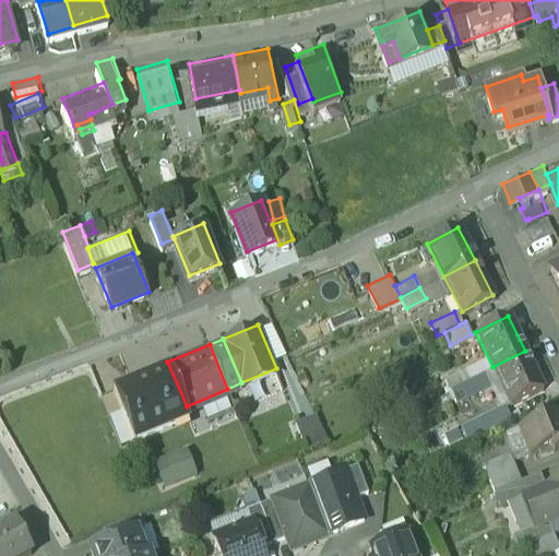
[(525,351),(492,367),(510,402),(543,386),(525,351)]
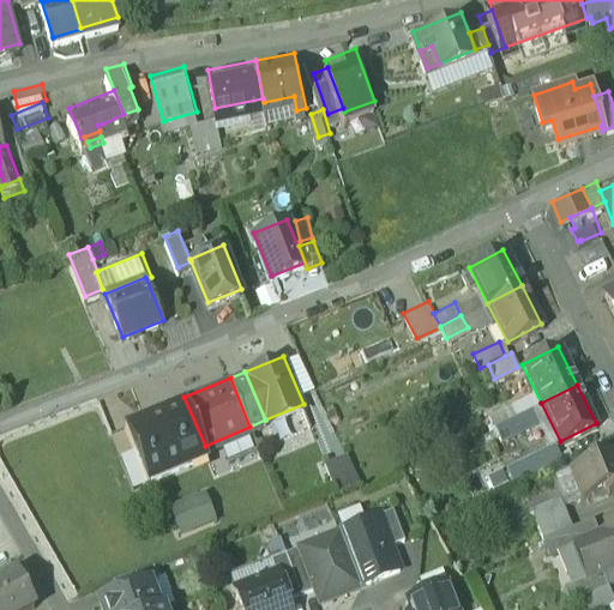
[(184,397),(125,422),(148,477),(208,452),(205,446),(184,397)]
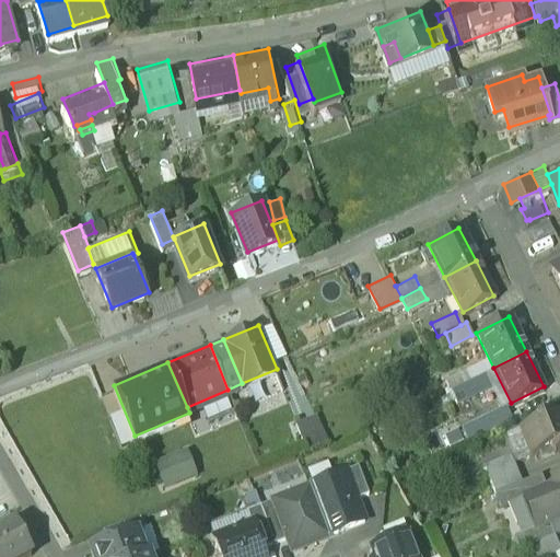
[(469,379),(450,389),(455,401),(475,392),(469,379)]
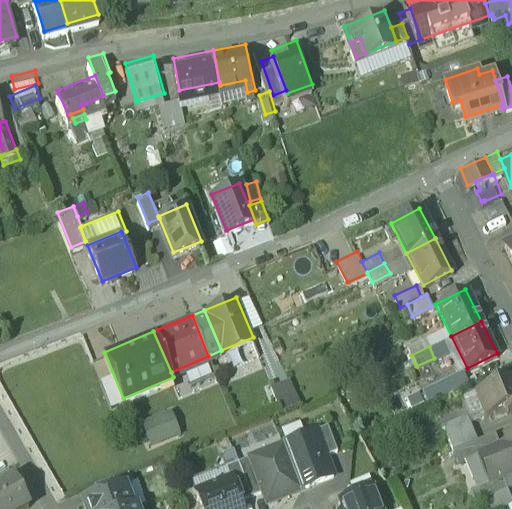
[(461,369),(422,388),(428,400),(467,381),(461,369)]
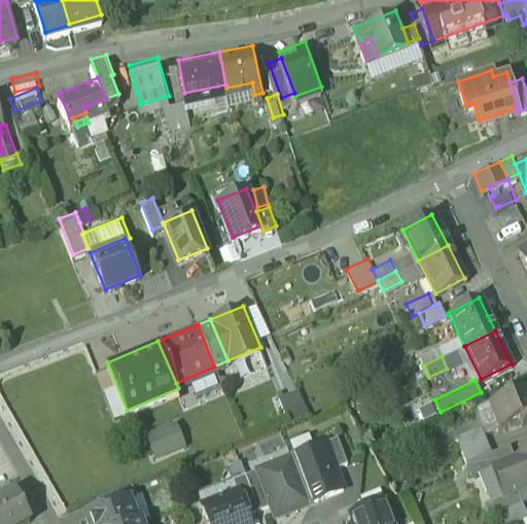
[(296,386),(277,394),(287,421),(310,413),(296,386)]
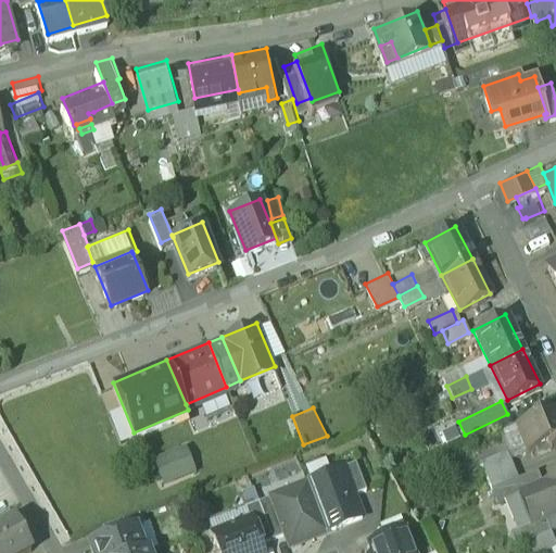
[(555,411),(554,407),(502,429),(513,456),(529,449),(531,454),(555,443),(555,411)]
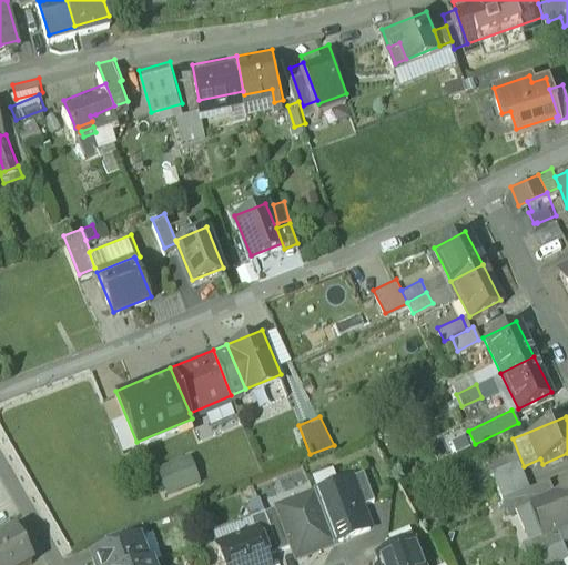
[(164,490),(200,475),(189,450),(154,463),(164,490)]
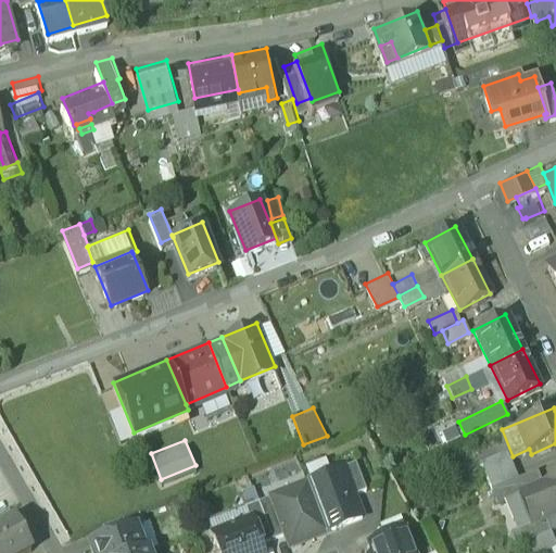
[(504,450),(479,461),(491,488),(517,477),(508,456),(507,457),(504,450)]
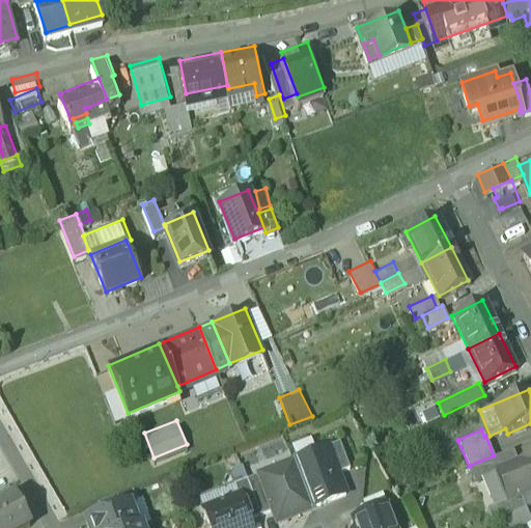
[(338,442),(327,446),(338,473),(350,469),(338,442)]
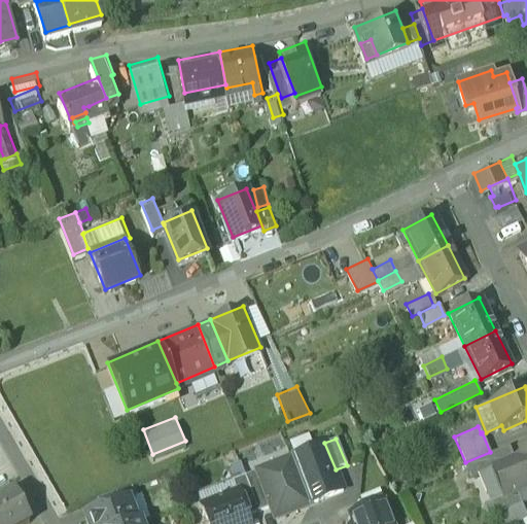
[(290,456),(309,502),(343,489),(336,469),(324,443),(290,456)]
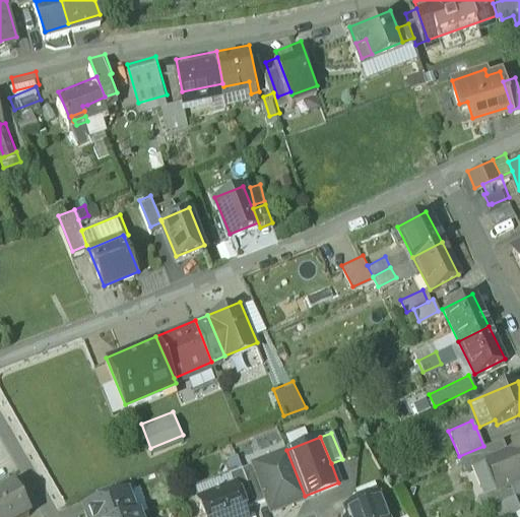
[(483,446),(459,456),(464,469),(482,461),(505,451),(505,450),(506,450),(502,438),(483,446)]
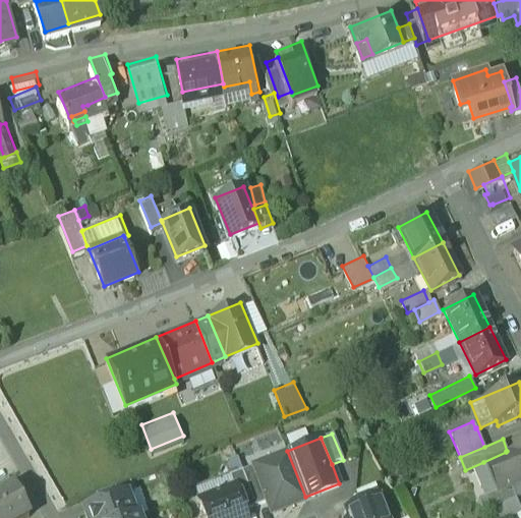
[(520,444),(507,451),(506,451),(506,452),(516,476),(520,473),(520,444)]
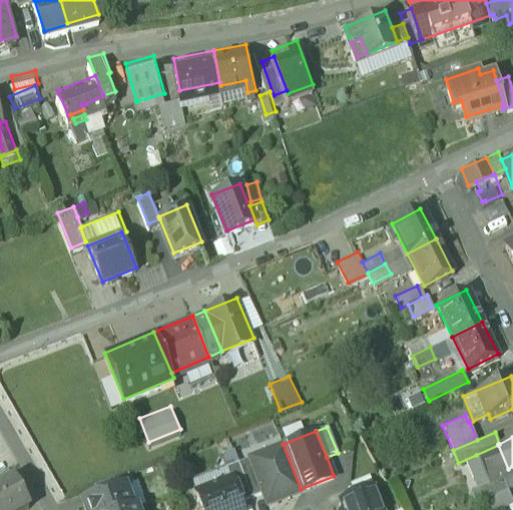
[(283,444),(249,458),(263,491),(267,502),(301,489),(283,444)]
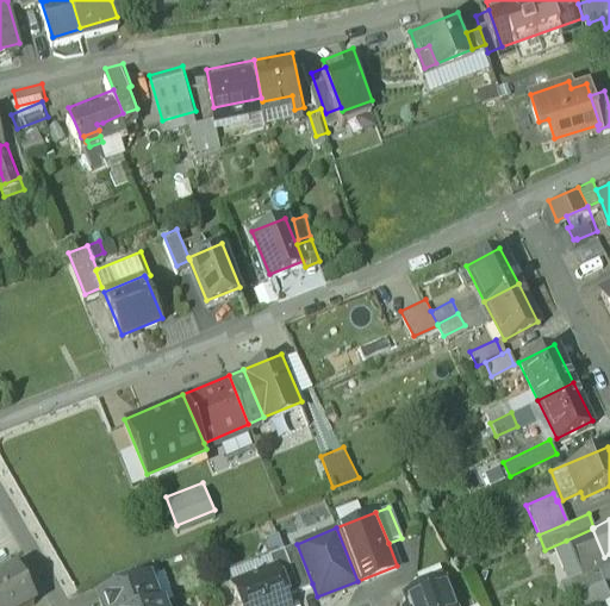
[(592,529),(566,541),(579,574),(580,576),(598,568),(609,562),(609,554),(604,557),(592,529)]
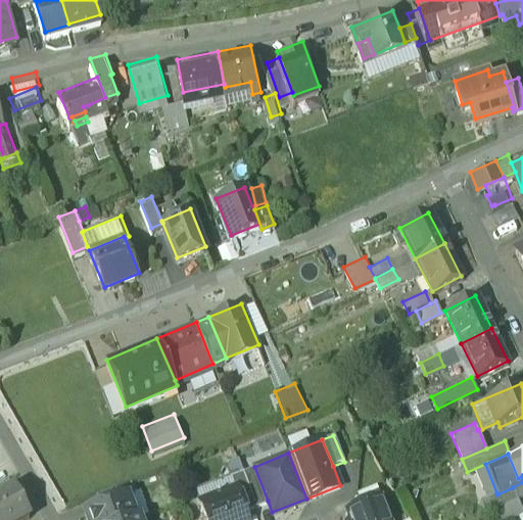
[(227,474),(250,466),(246,455),(223,462),(227,474)]
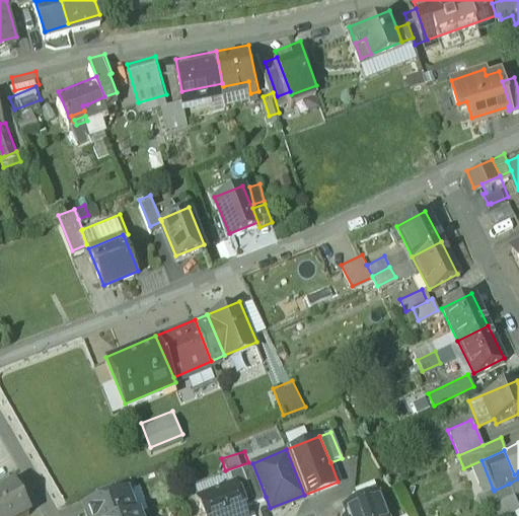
[(252,463),(240,467),(254,501),(266,497),(252,463)]
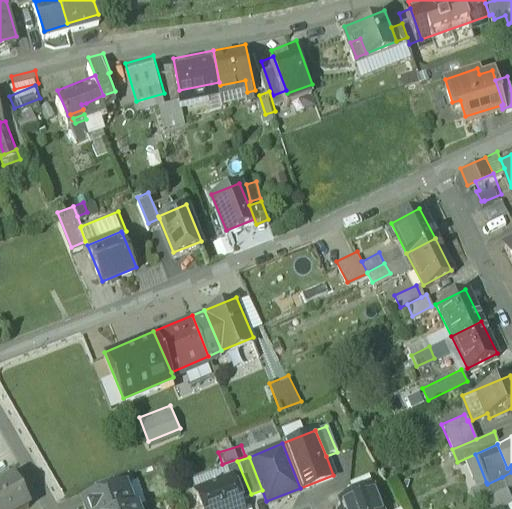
[(237,461),(225,466),(230,477),(231,477),(239,499),(251,494),(237,461)]
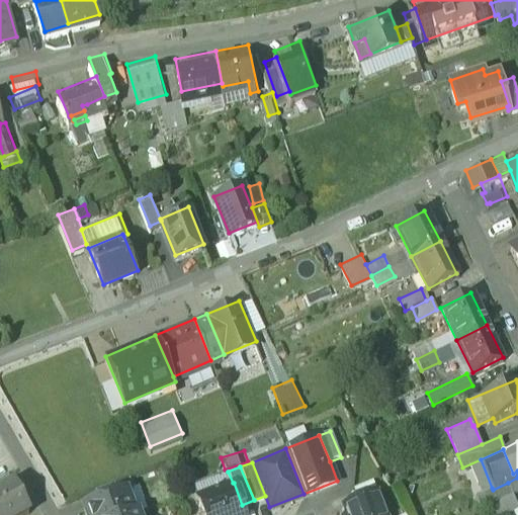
[(130,475),(103,485),(107,496),(125,489),(125,490),(134,487),(130,475)]
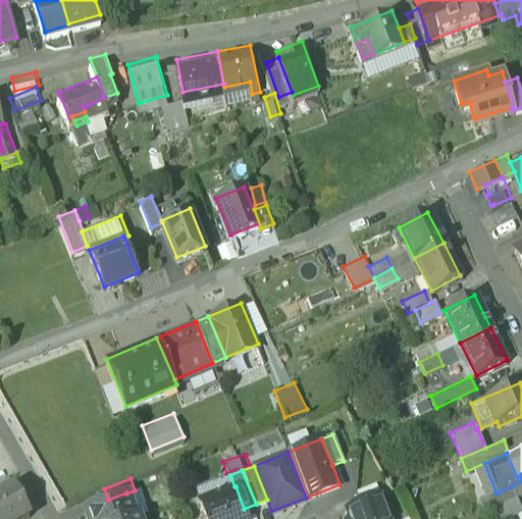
[(12,484),(0,490),(0,518),(16,518),(29,513),(12,484)]
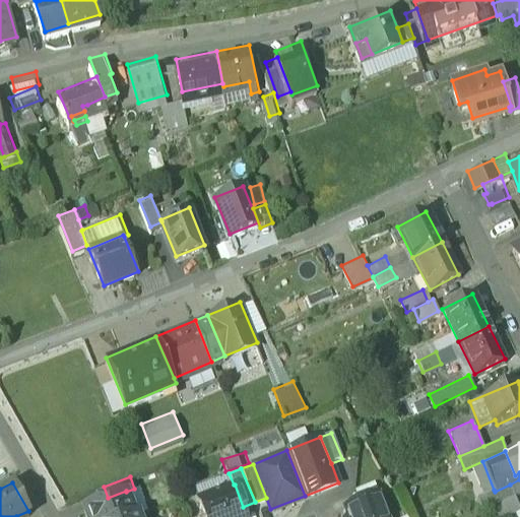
[(234,485),(198,499),(205,516),(244,516),(247,516),(243,507),(235,485),(234,485)]
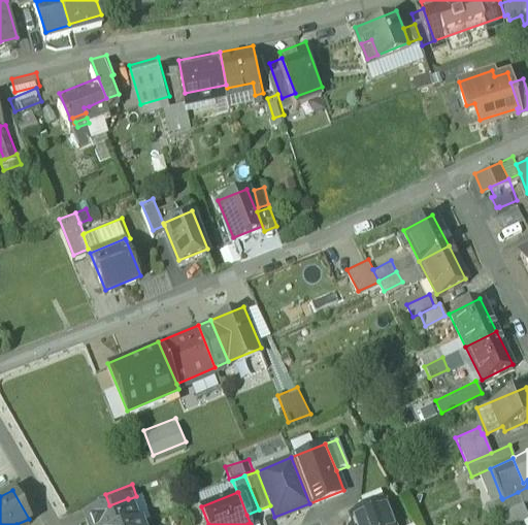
[(501,497),(484,504),(490,518),(498,515),(523,504),(518,492),(502,499),(501,497)]
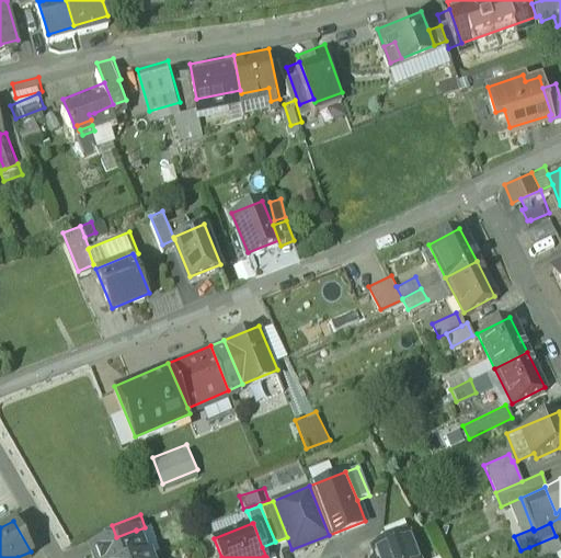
[(116,537),(91,548),(94,557),(133,557),(145,554),(145,553),(136,531),(136,530),(116,537)]
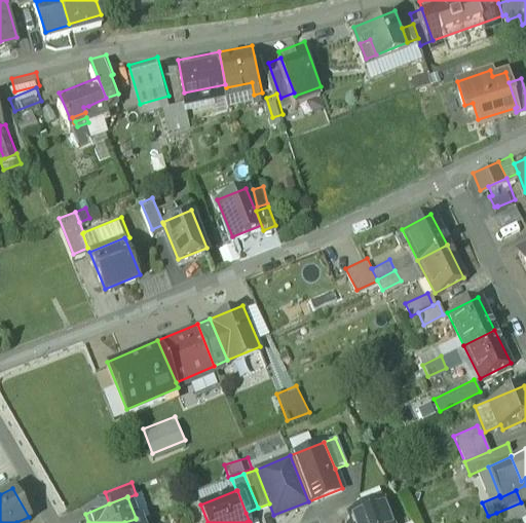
[(391,522),(383,498),(347,513),(350,521),(346,522),(391,522)]
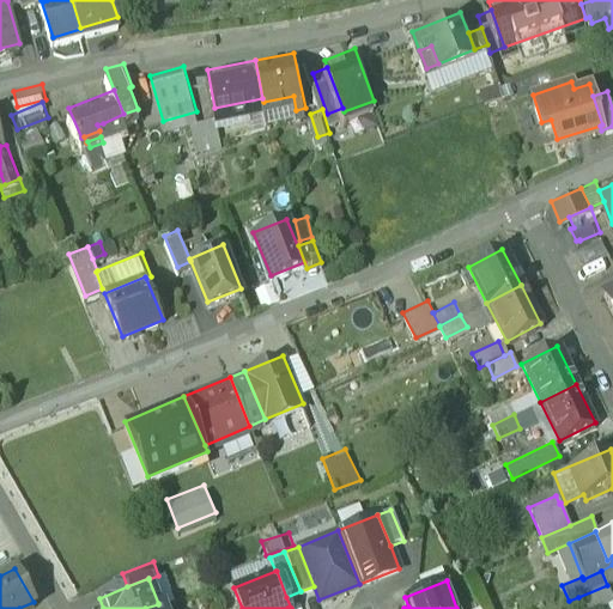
[(612,601),(607,585),(578,597),(583,608),(594,608),(612,601)]
